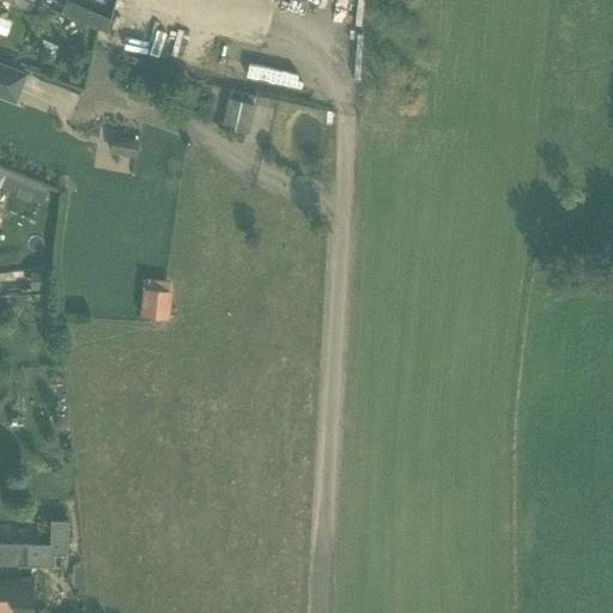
[(82,8),(77,20),(109,34),(114,22),(82,8)]
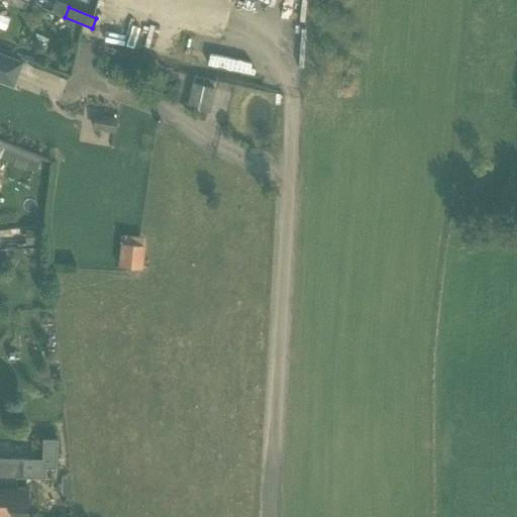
[(0,81),(13,86),(22,62),(0,53),(0,81)]
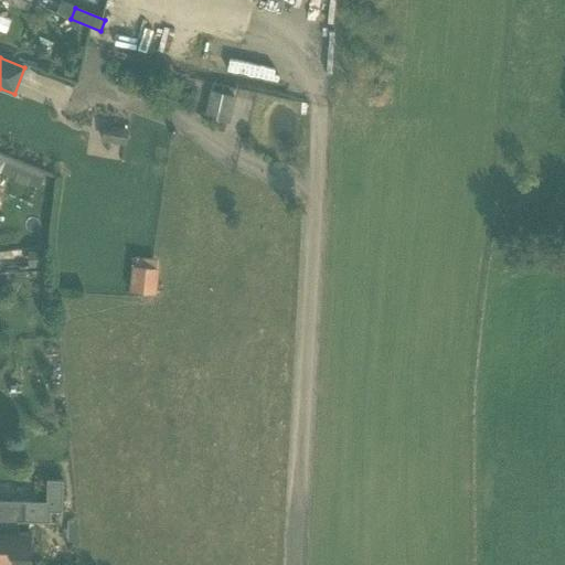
[(203,117),(228,124),(236,97),(210,91),(203,117)]
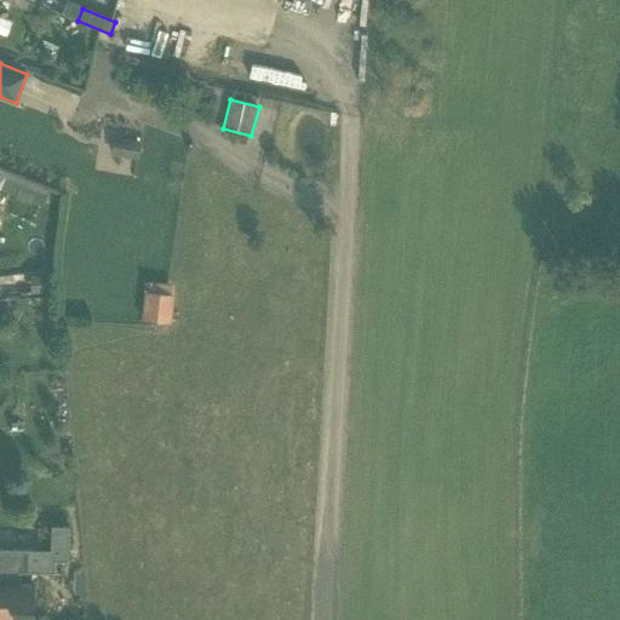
[(114,138),(112,156),(138,160),(142,142),(114,138)]
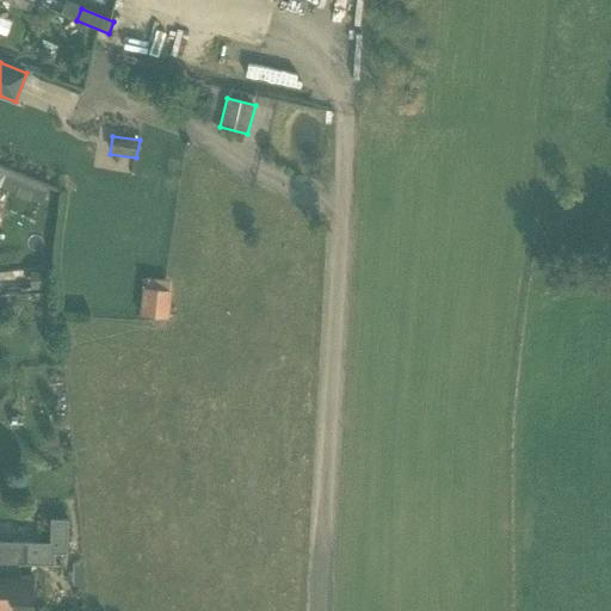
[(0,187),(42,205),(49,187),(0,167),(0,187)]
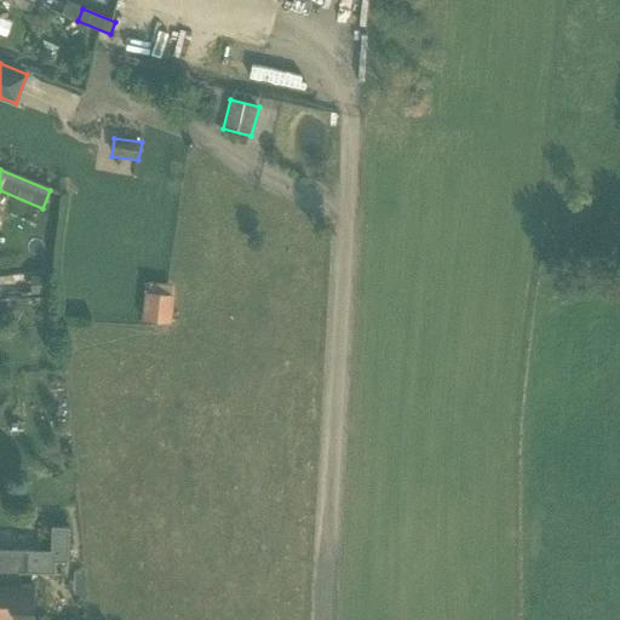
[(53,275),(30,276),(32,294),(55,293),(53,275)]
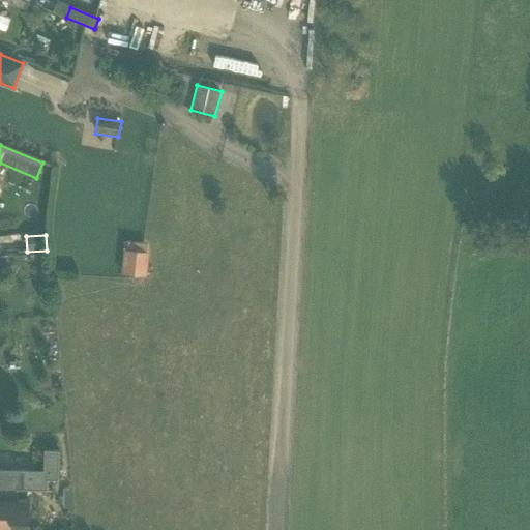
[(124,249),(121,274),(146,277),(149,253),(146,253),(147,243),(128,241),(127,249),(124,249)]
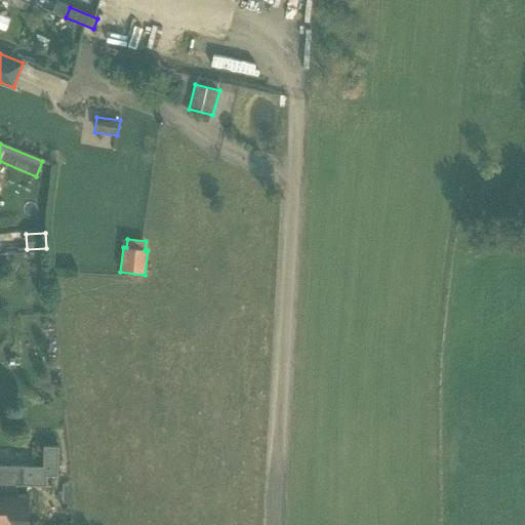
[(0,524),(27,524),(28,495),(16,494),(16,485),(50,486),(50,484),(47,484),(47,476),(57,476),(58,446),(43,446),(42,466),(10,466),(10,469),(0,468),(0,524)]
